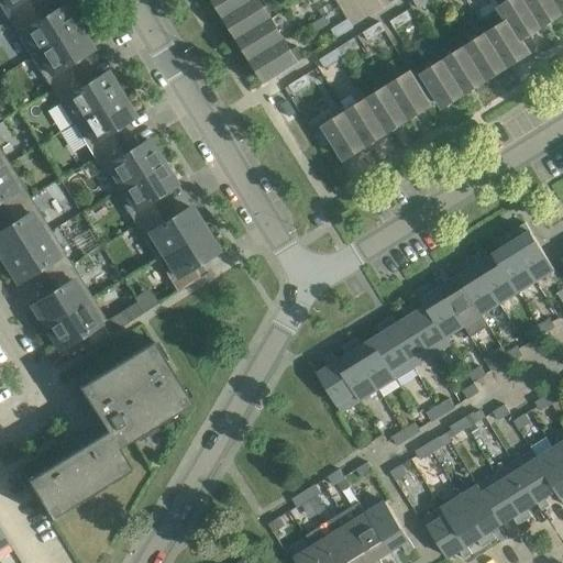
[(0,0),(0,8),(10,23),(33,9),(26,0),(0,0)]
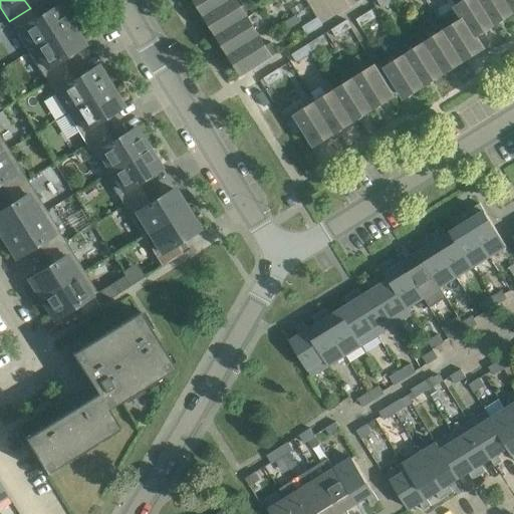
[(197,0),(207,15),(230,0),(197,0)]
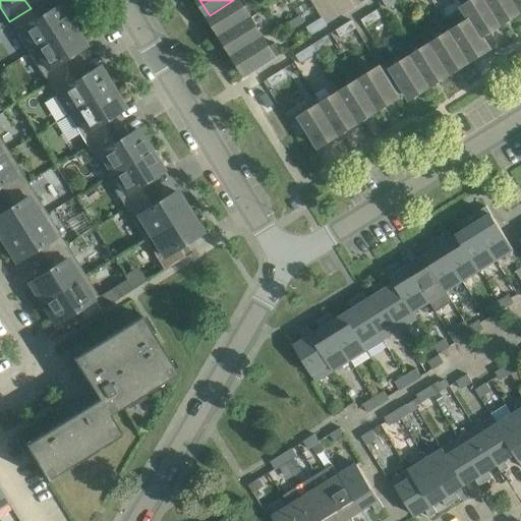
[(233,0),(210,15),(222,35),(249,17),(238,0),(233,0)]
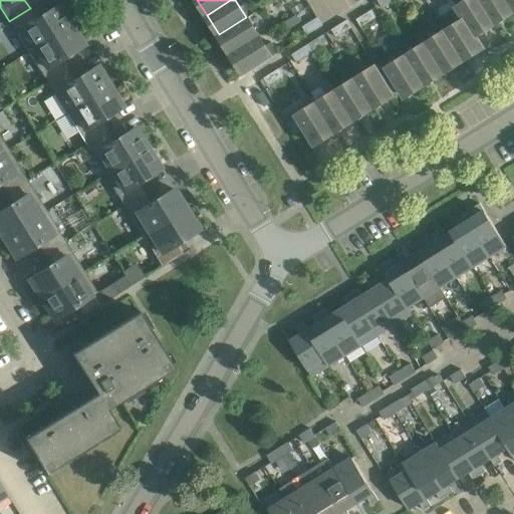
[(475,35),(494,23),(479,0),(469,0),(457,8),(458,10),(464,20),(465,20),(475,35)]
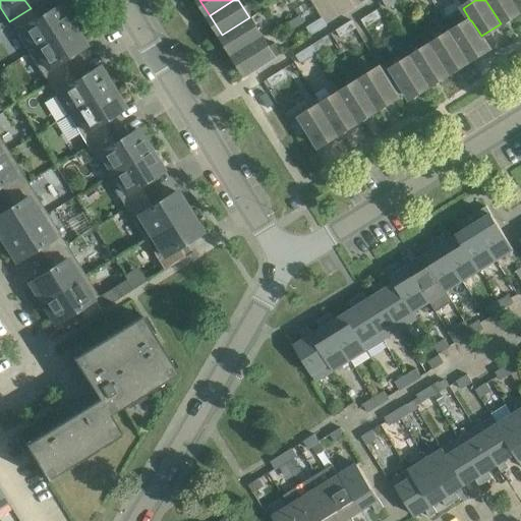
[(485,0),(501,23),(520,11),(513,0),(485,0)]
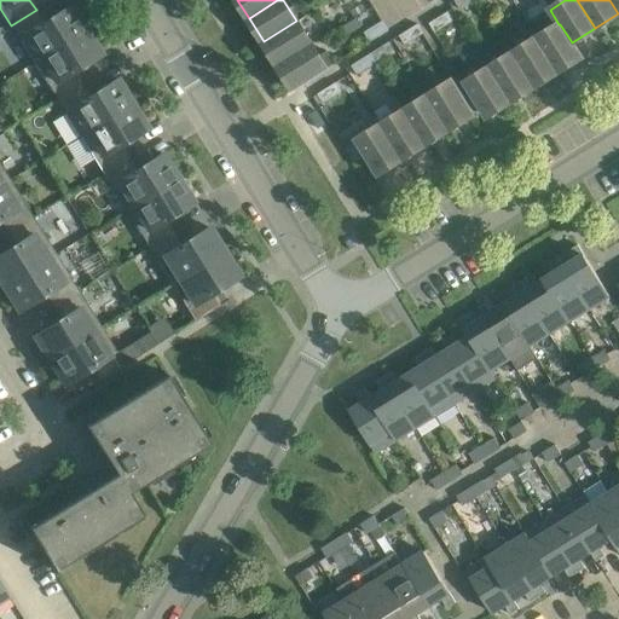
[(70,6),(44,22),(36,10),(11,25),(34,63),(86,30),(70,6)]
